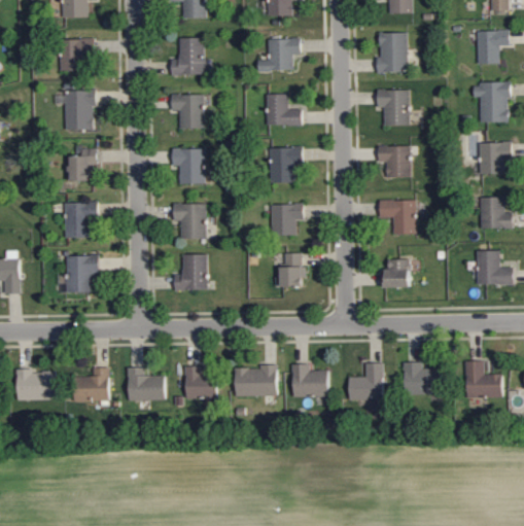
[(60,0),(61,18),(86,18),(86,0),(60,0)]
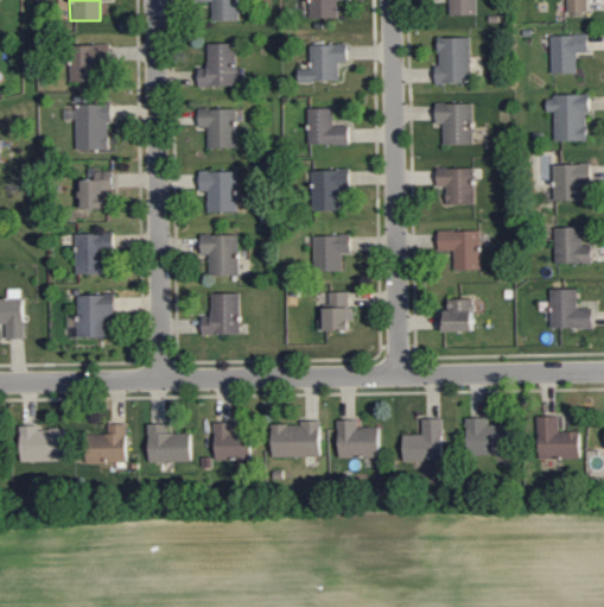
[(236,20),(235,0),(194,0),(195,2),(210,1),(210,20),(236,20)]
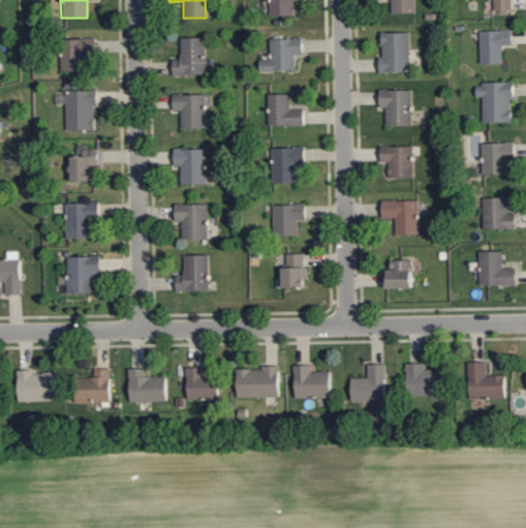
[(267,0),(267,16),(292,16),(292,0),(267,0)]
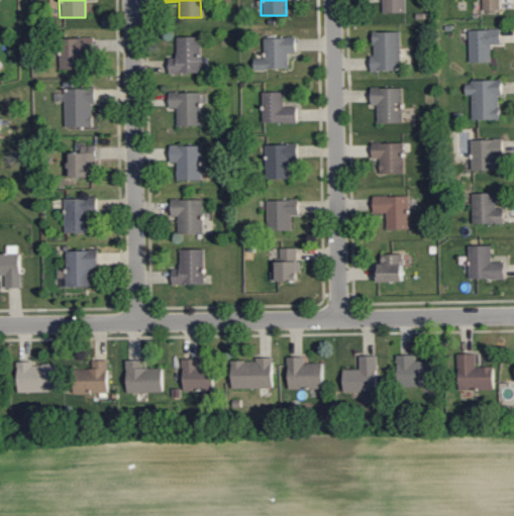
[(403,0),(381,0),(382,14),(404,13),(403,0)]
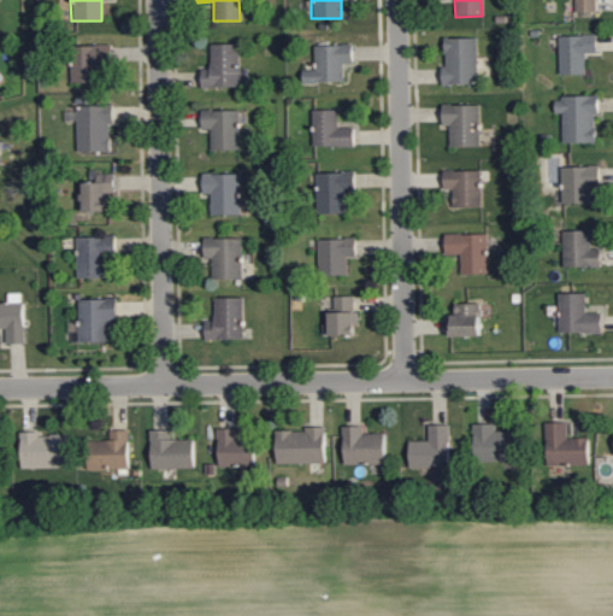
[(572,0),(573,13),(595,12),(594,0),(572,0)]
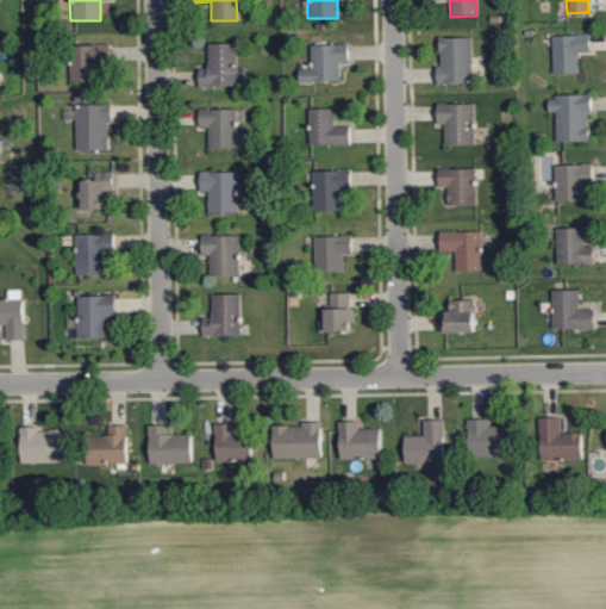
[(551,36),(551,74),(578,74),(578,53),(588,53),(588,36),(551,36)]
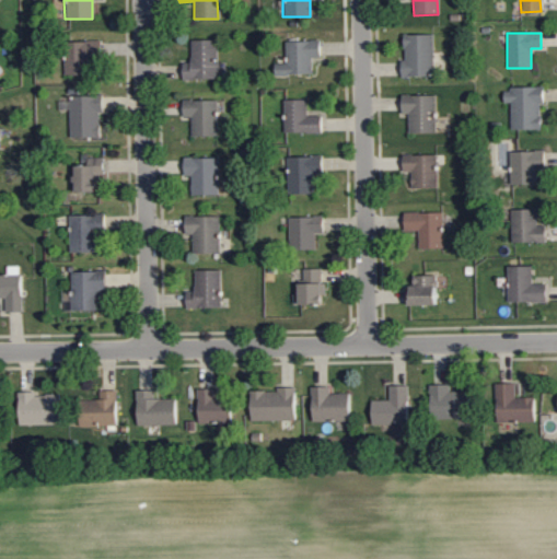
[(431,34),(403,35),(404,61),(401,61),(401,78),(432,77),(431,34)]
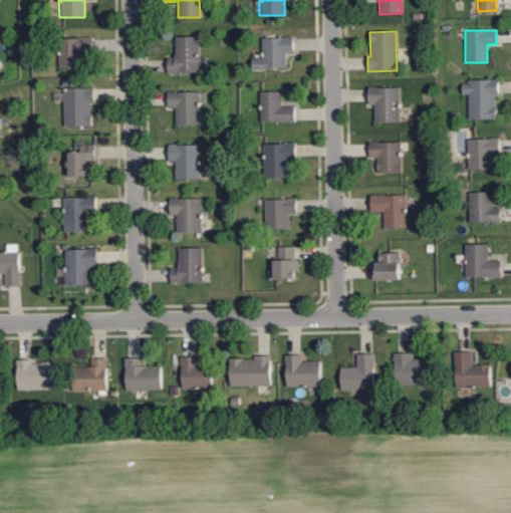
[(198,37),(174,37),(174,57),(166,58),(167,73),(198,72),(198,37)]
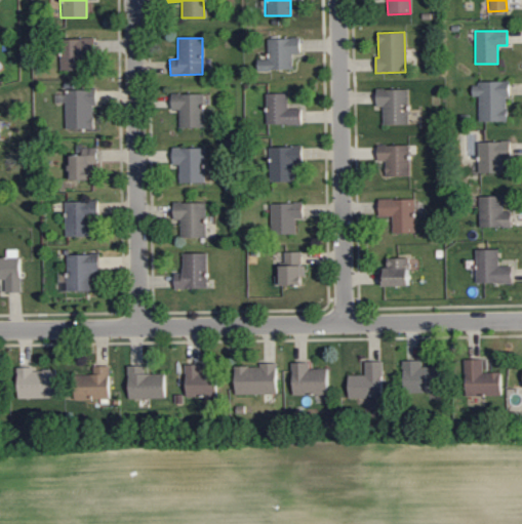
[(299,54),(298,38),(266,39),(267,59),(256,61),(256,71),(291,70),(291,54),(299,54)]
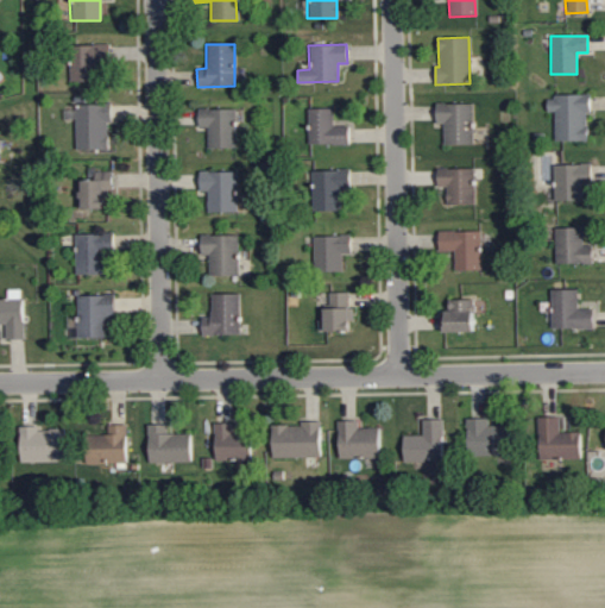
[(109,64),(109,45),(69,45),(70,82),(95,82),(95,64),(109,64)]
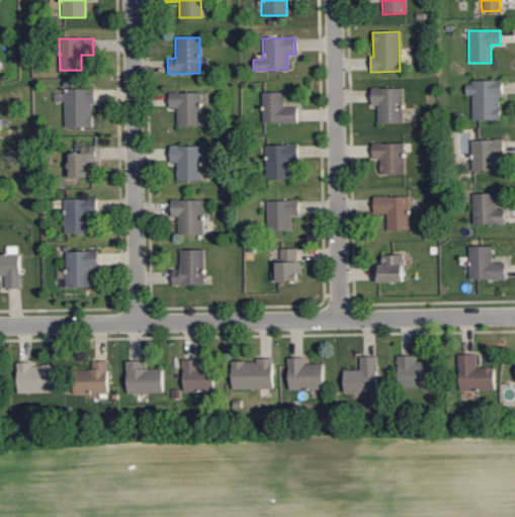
[(499,120),(498,97),(501,97),(501,81),(464,82),(464,96),(470,96),(470,120),(499,120)]
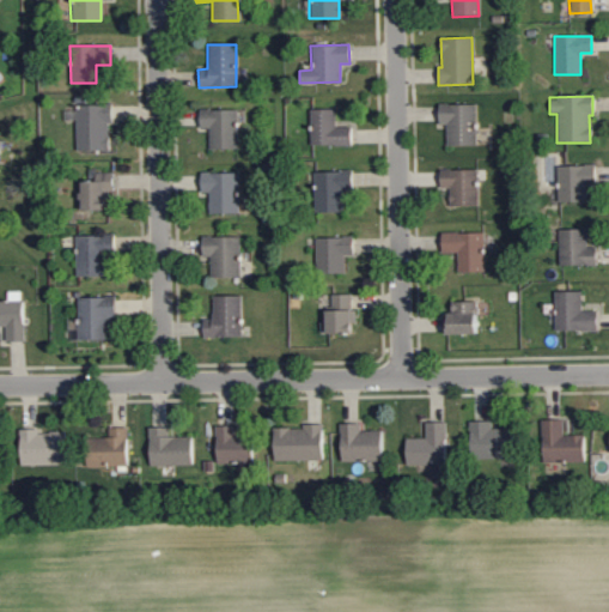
[(83,105),(83,97),(75,97),(74,151),(108,152),(109,107),(83,105)]
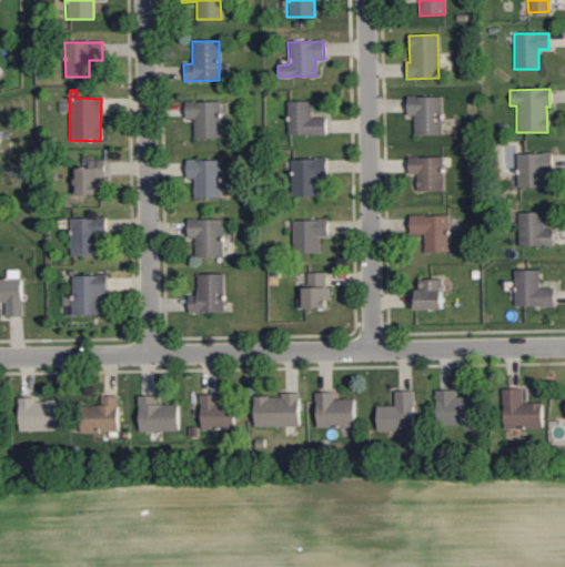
[(413,135),(441,135),(441,97),(406,98),(406,115),(413,115),(413,135)]
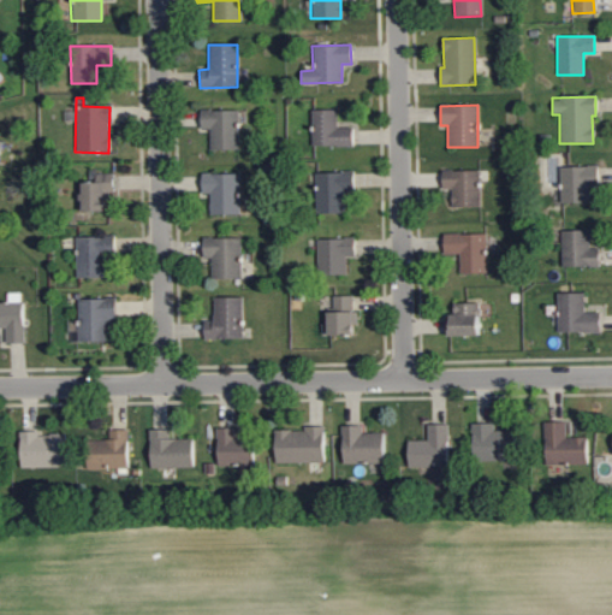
[(209,151),(237,149),(237,111),(200,111),(200,129),(208,129),(209,151)]
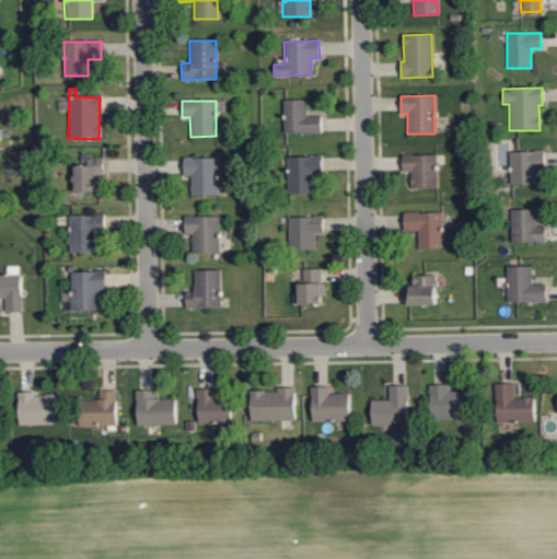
[(305,101),(282,101),(282,134),(320,132),(320,116),(305,116),(305,101)]
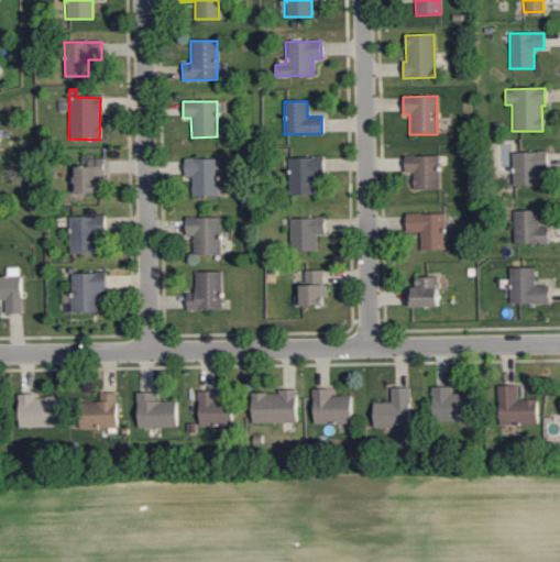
[(546,152),(511,153),(512,186),(538,186),(537,173),(547,172),(546,152)]
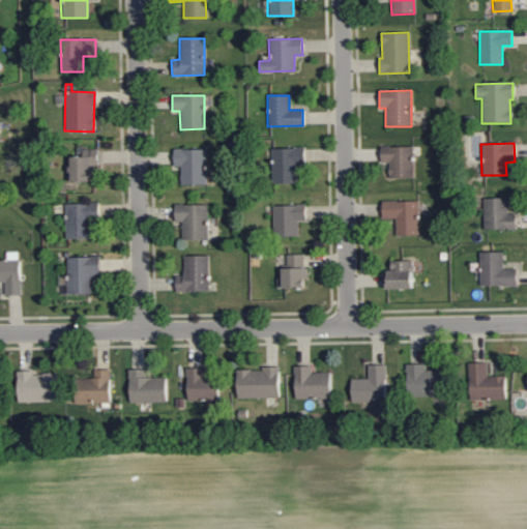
[(411,146),(380,147),(381,164),(388,163),(388,179),(412,178),(411,146)]
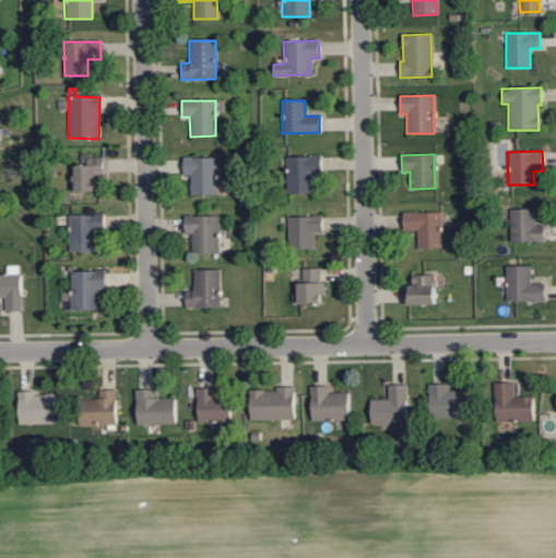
[(95,173),(103,173),(103,156),(79,157),(79,166),(73,166),(73,192),(95,192),(95,173)]
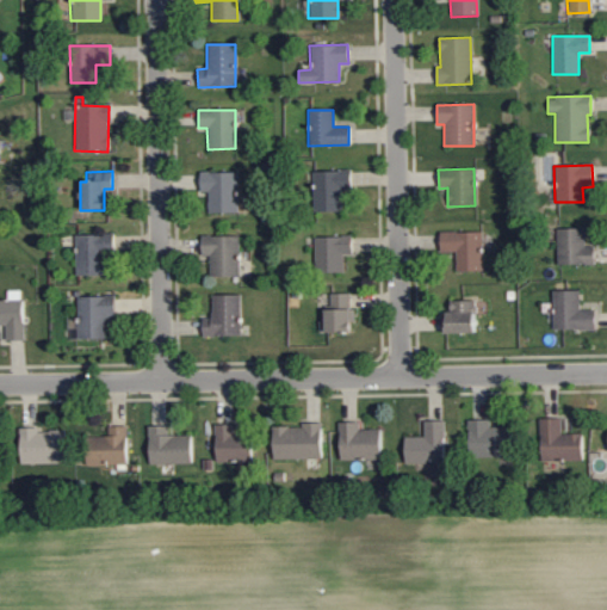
[(350,171),(311,172),(313,213),(340,211),(340,192),(350,192),(350,171)]
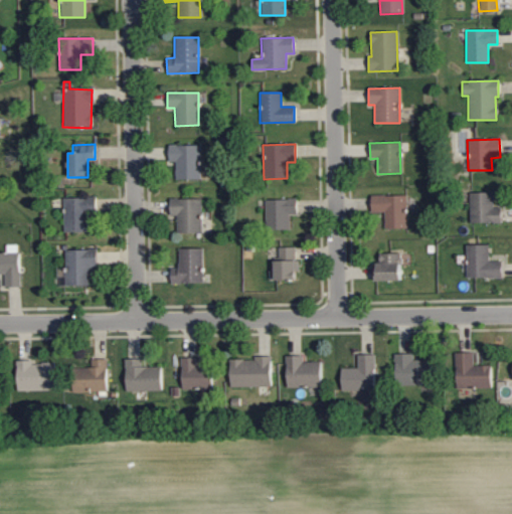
[(199,145),(168,146),(168,163),(174,162),(174,180),(200,180),(199,145)]
